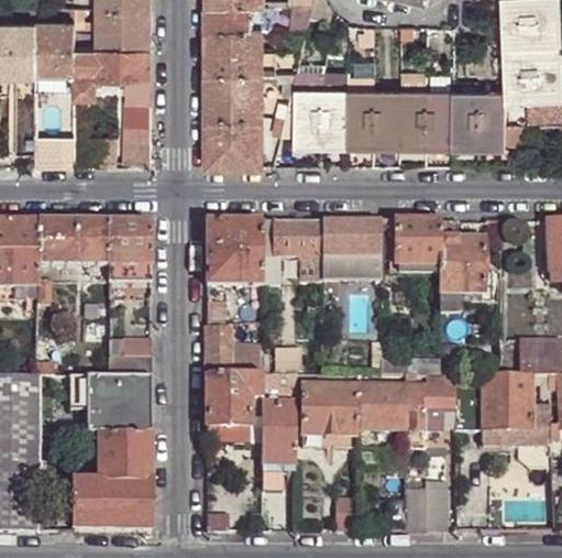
[(500,0),(506,88),(506,95),(507,98),(514,97),(507,0),(500,0)]
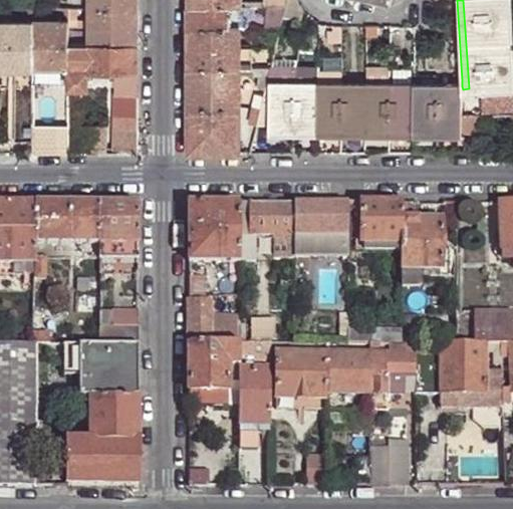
[(463,0),(469,88),(479,88),(511,86),(506,0),(463,0)]
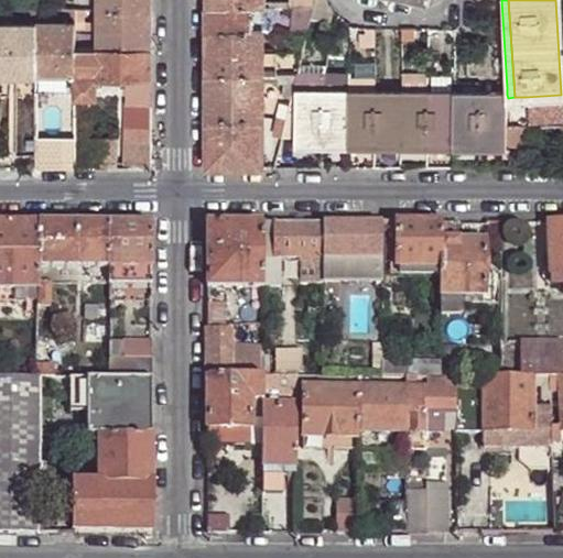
[(261,1),(206,2),(206,24),(263,24),(270,23),(270,2),(261,1)]
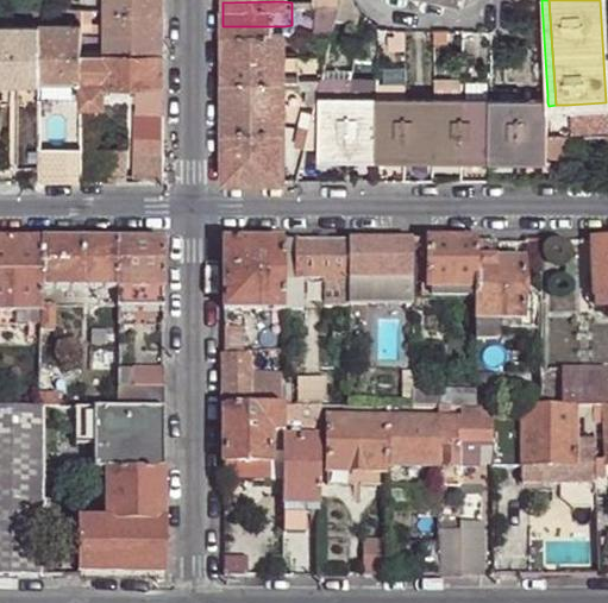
[(332,26),(338,2),(318,1),(319,26),(332,26)]
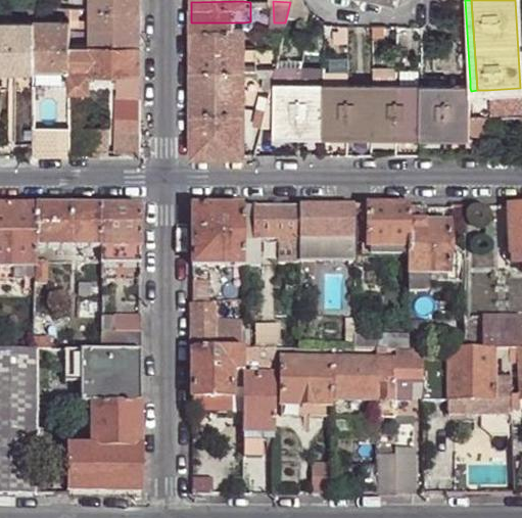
[(91,4),(91,21),(141,22),(141,4),(91,4)]
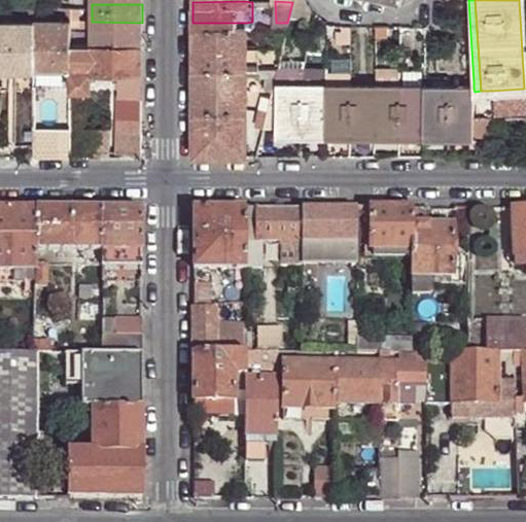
[(69,15),(33,16),(33,65),(70,66),(70,39),(69,22),(69,15)]
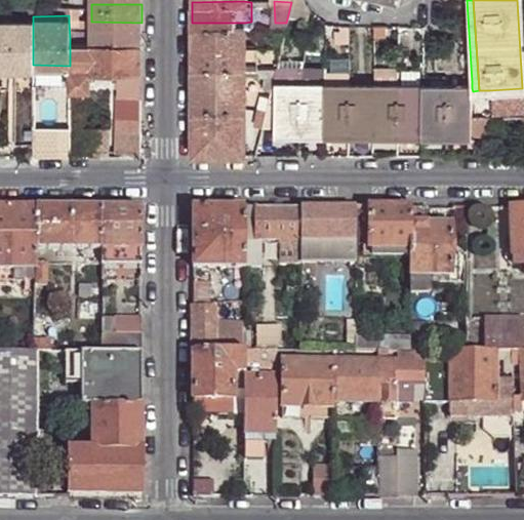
[(33,16),(0,16),(0,65),(33,65),(33,16)]
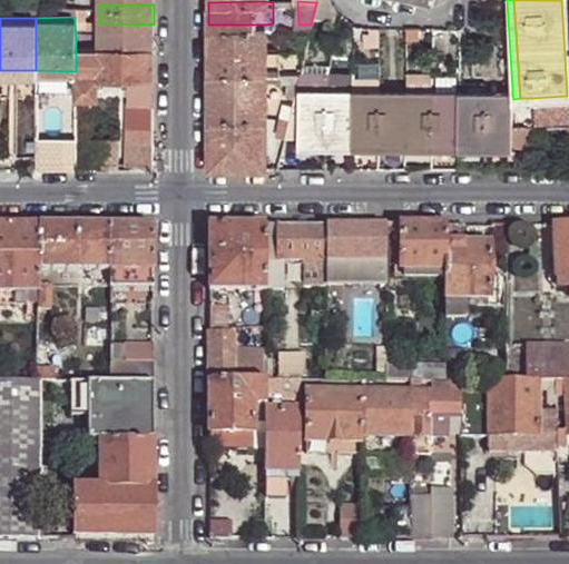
[(99,23),(98,43),(153,43),(154,25),(99,23)]
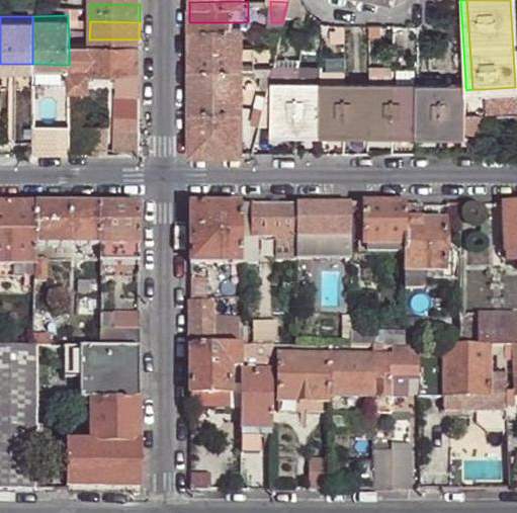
[(242,22),(189,22),(189,64),(242,64),(242,41),(242,22)]
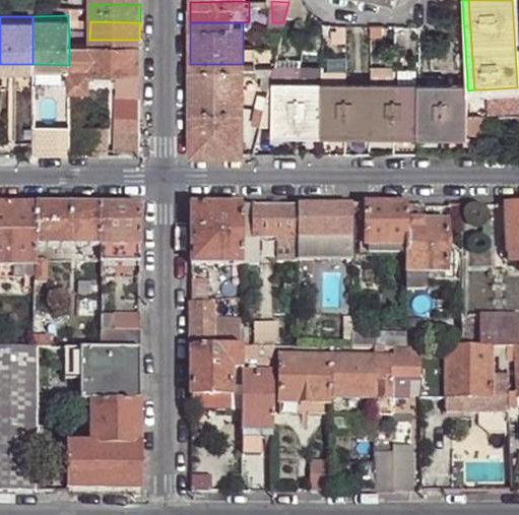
[(69,39),(69,65),(77,64),(78,63),(86,62),(86,66),(88,66),(118,66),(139,66),(139,40),(89,40),(69,39)]
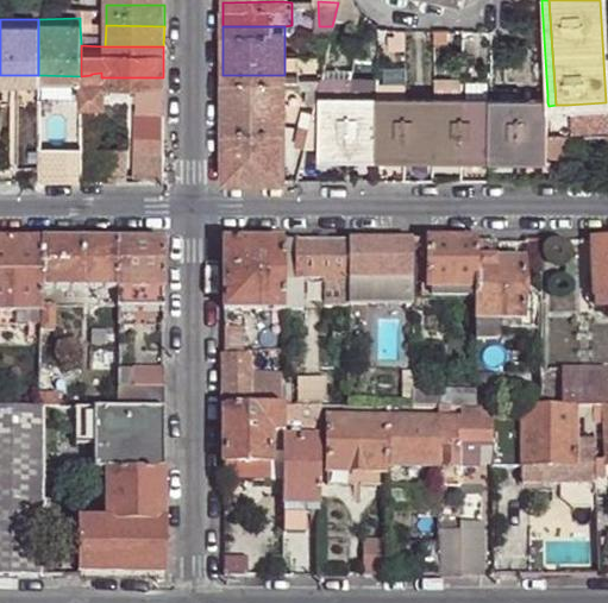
[(284,75),(299,74),(299,49),(284,49),(284,75)]
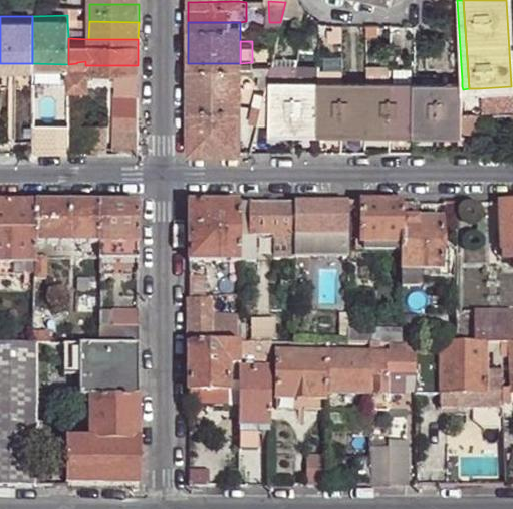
[(76,63),(68,64),(68,78),(68,83),(81,83),(87,82),(87,65),(85,65),(85,61),(77,62),(76,63)]
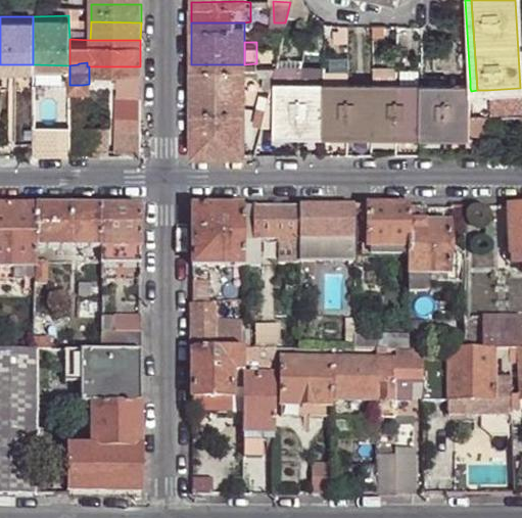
[(270,86),(276,62),(256,63),(244,64),(244,72),(263,74),(262,85),(270,86)]
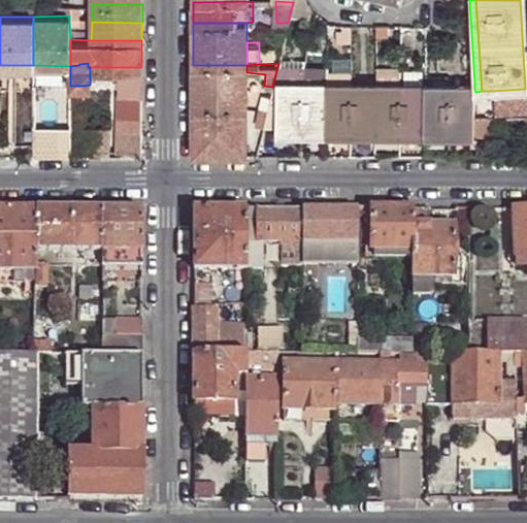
[(328,65),(278,63),(277,79),(327,80),(328,65)]
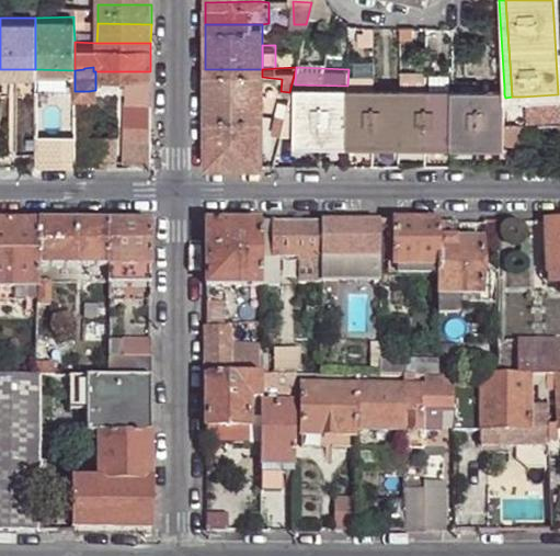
[(75,70),(35,69),(35,86),(75,86),(75,70)]
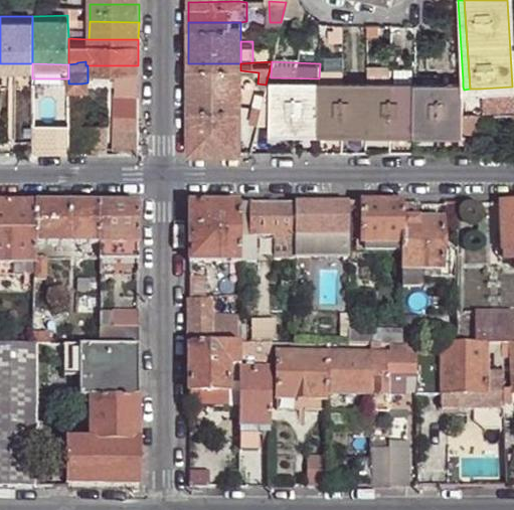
[(240,63),(188,63),(189,83),(240,82),(240,70),(240,63)]
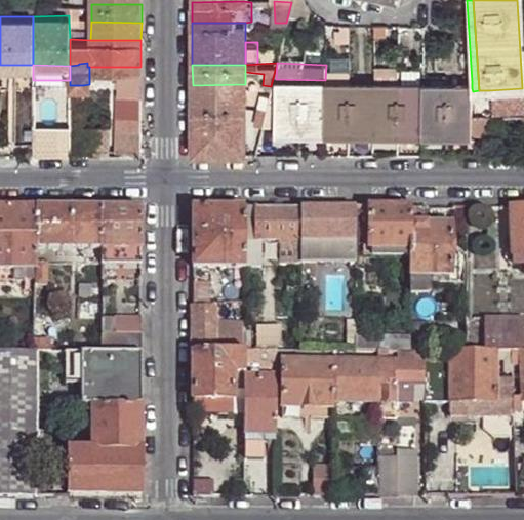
[(140,67),(119,67),(119,86),(118,90),(118,92),(140,93),(140,67)]
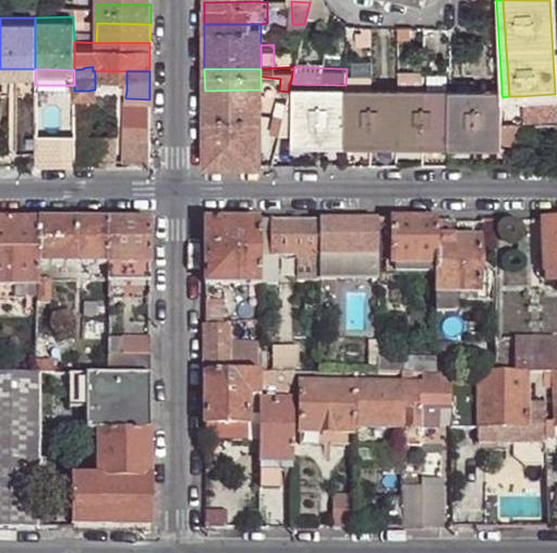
[(346,85),(293,84),(293,92),(501,94),(501,87),(346,85)]
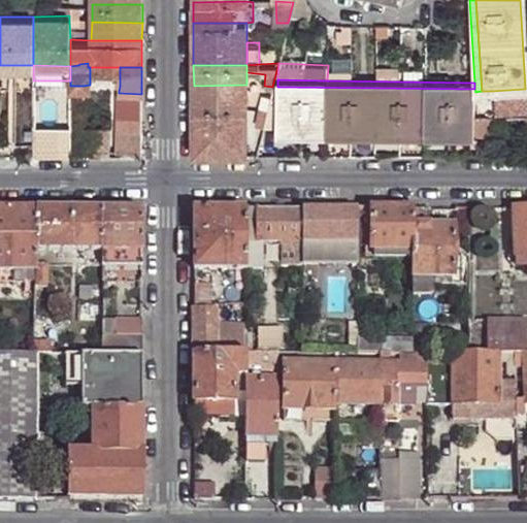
[(246,85),(194,86),(193,106),(246,106),(246,85)]
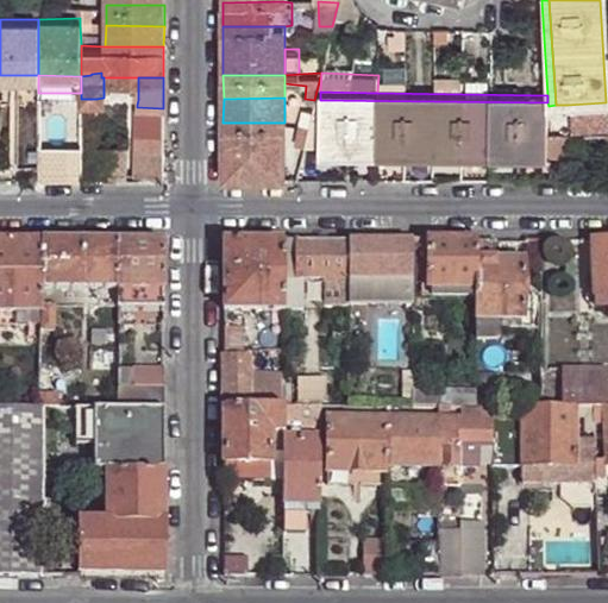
[(309,117),(314,100),(305,99),(302,114),(309,117)]
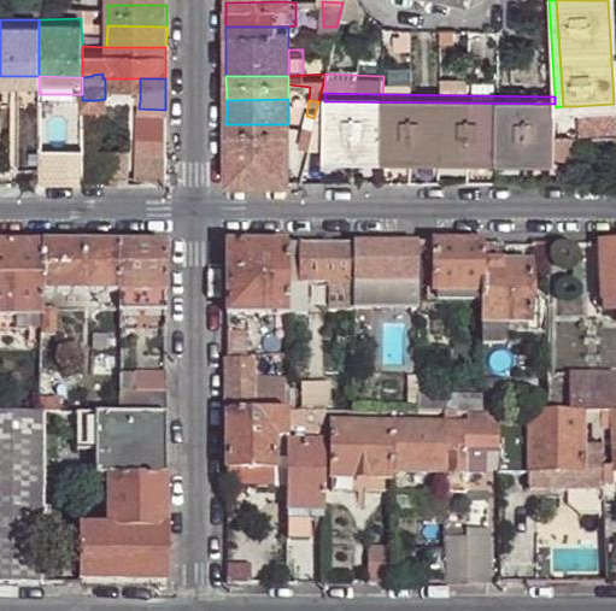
[(555,104),(324,101),(324,152),(555,154),(555,150),(555,129),(556,107),(555,104)]
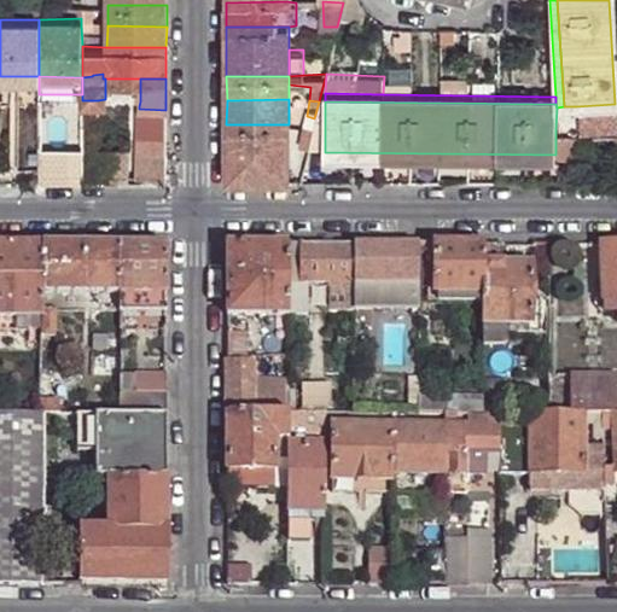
[(616,127),(615,104),(576,106),(577,128),(616,127)]
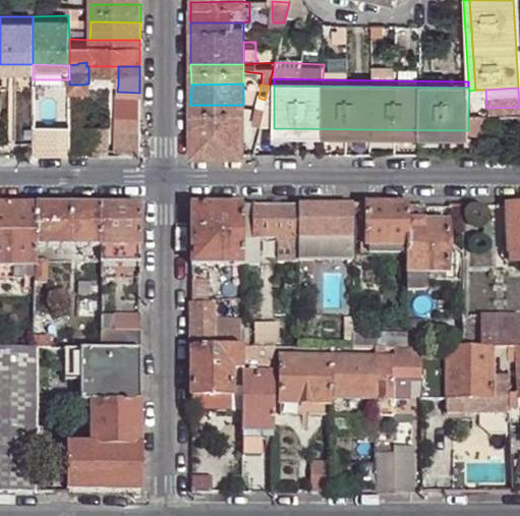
[(115,108),(114,151),(139,152),(139,93),(117,92),(117,90),(106,91),(106,108),(115,108)]
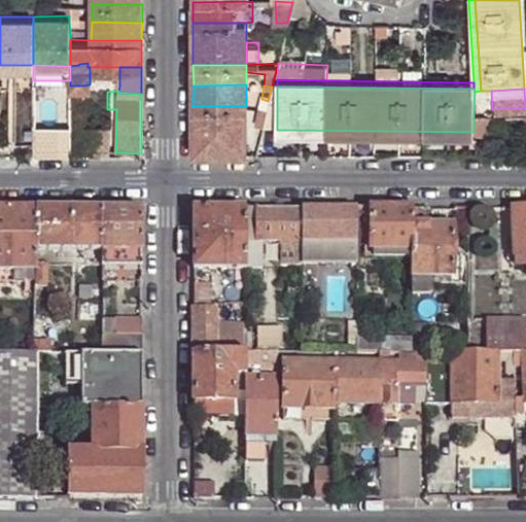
[(266,113),(268,101),(261,99),(258,111),(266,113)]
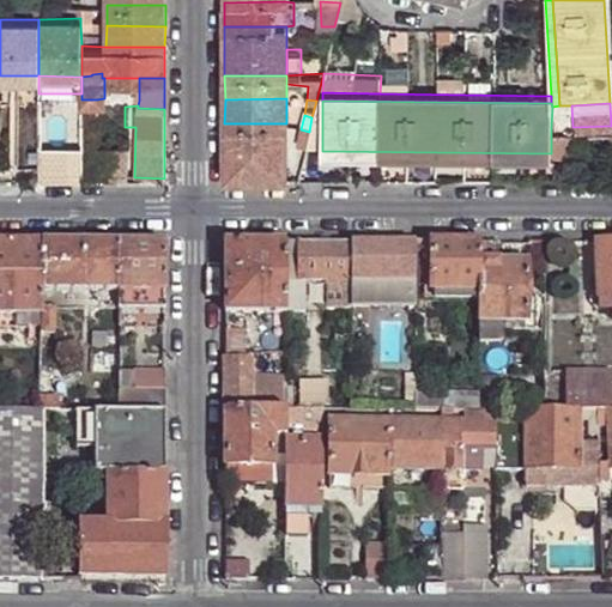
[(286,123),(224,123),(225,178),(285,178),(286,123)]
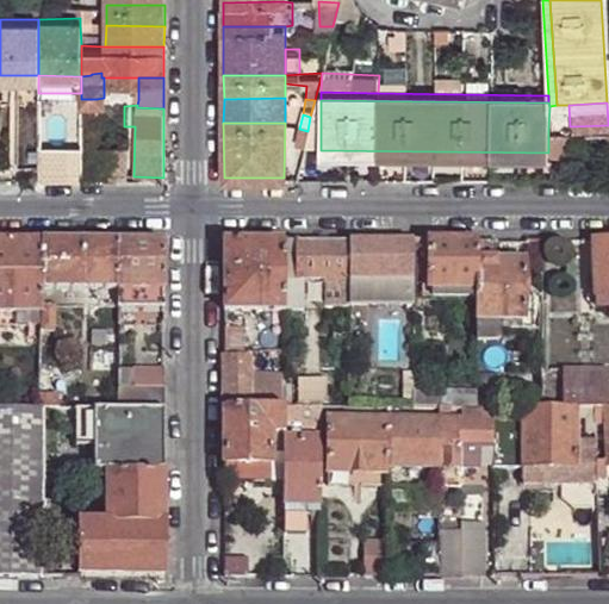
[(570,128),(548,128),(548,148),(570,149),(570,128)]
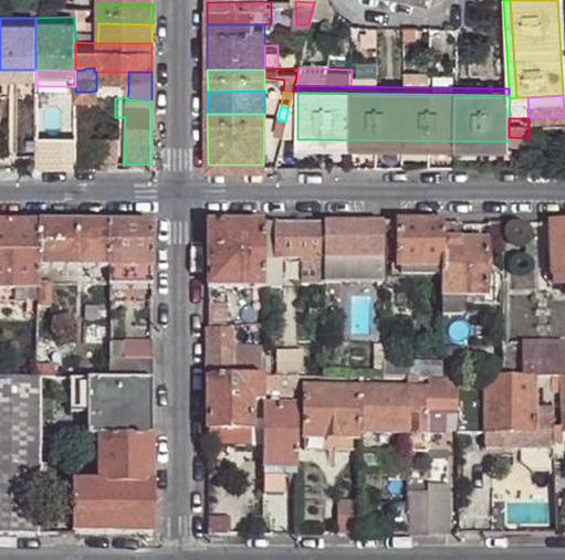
[(275,131),(282,134),(285,122),(278,119),(275,131)]
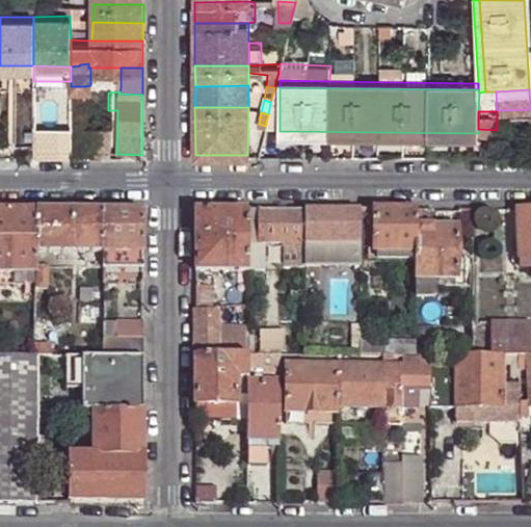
[(33,123),(33,155),(55,154),(54,123),(33,123)]
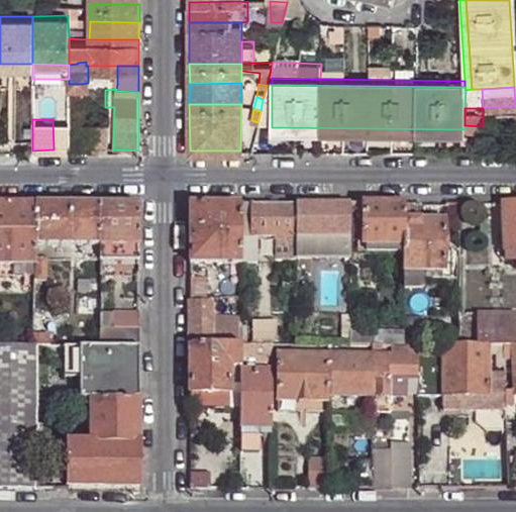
[(69,123),(69,149),(108,149),(107,123),(69,123)]
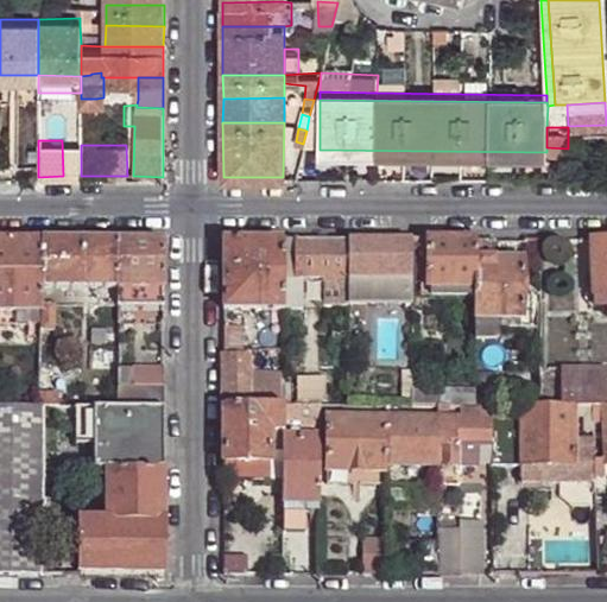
[(593,290),(606,289),(606,234),(590,234),(593,290)]
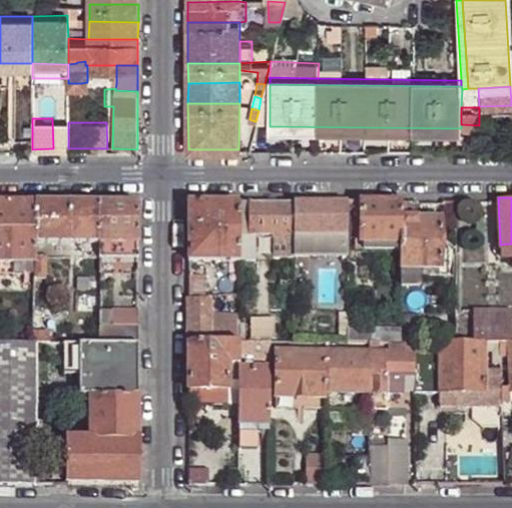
[(0,259),(34,260),(34,252),(34,237),(35,199),(0,198),(0,259)]
